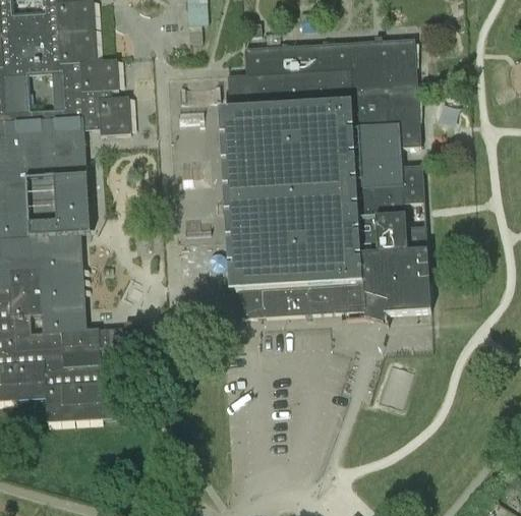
[(0,0),(0,159),(16,158),(16,170),(48,168),(48,162),(55,162),(56,167),(87,166),(84,131),(101,130),(101,135),(132,133),(129,97),(111,98),(111,90),(119,89),(117,58),(97,59),(93,0),(73,1),(73,0),(0,0)]
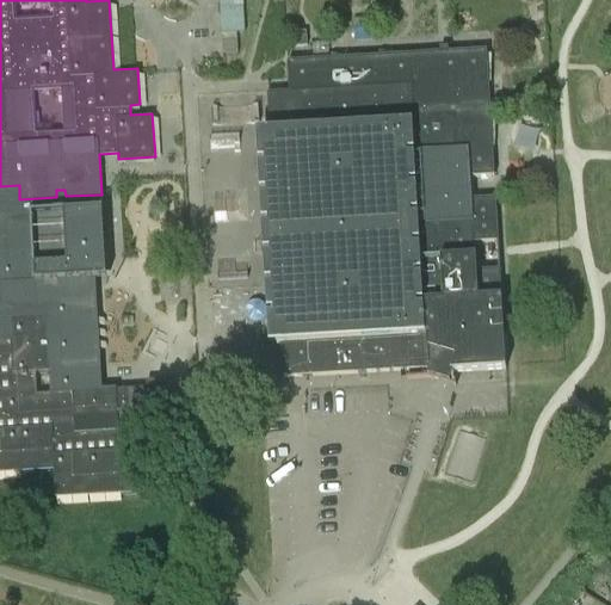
[(218,0),(221,29),(223,50),(239,49),(238,28),(245,28),(242,0),(218,0)]
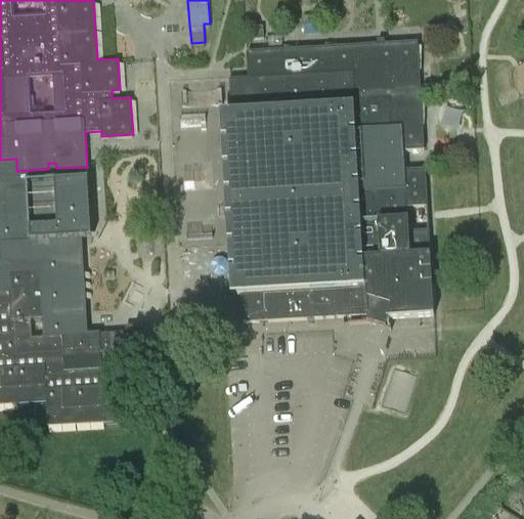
[(263,36),(263,23),(250,24),(251,36),(263,36)]
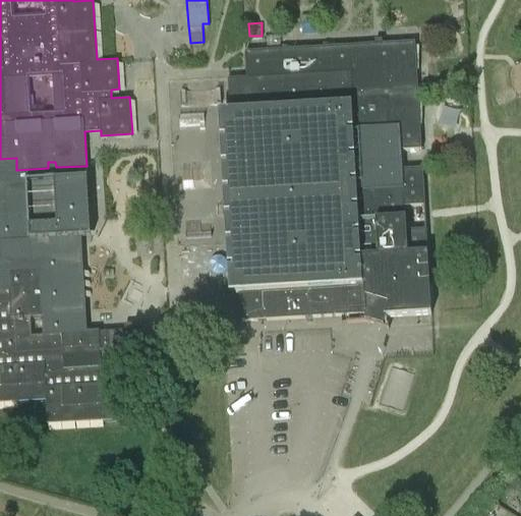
[(388,325),(387,313),(431,310),(426,226),(406,227),(405,204),(424,202),(422,165),(403,166),(402,148),(421,146),(415,39),(245,49),(246,75),(228,76),(230,109),(225,109),(232,241),(235,290),(240,290),(242,318),(346,311),(347,320),(365,319),(388,325)]
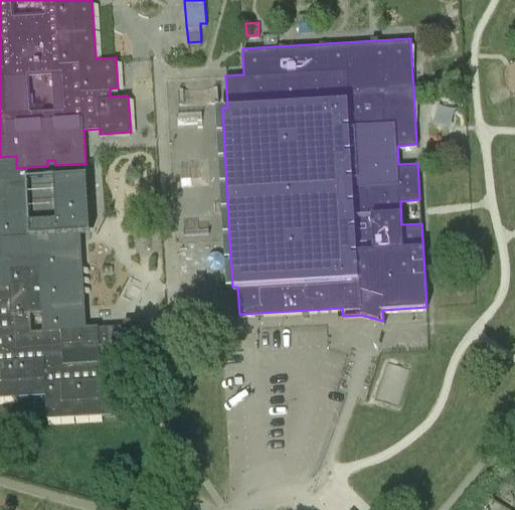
[(0,285),(9,285),(8,264),(40,262),(43,310),(30,310),(31,328),(86,324),(79,230),(90,229),(88,193),(87,178),(86,164),(55,165),(54,160),(47,160),(47,166),(16,168),(16,156),(0,157),(0,285)]
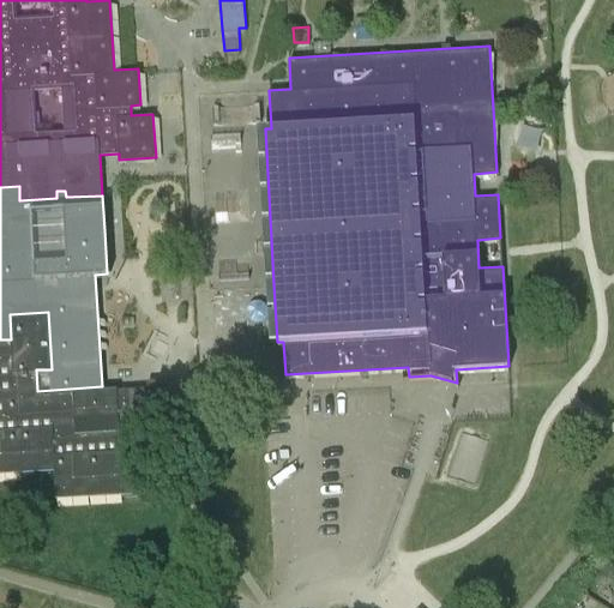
[(36,369),(52,369),(48,312),(10,314),(11,339),(0,339),(0,471),(55,468),(56,497),(156,491),(154,450),(186,447),(184,414),(176,414),(174,375),(146,377),(146,385),(116,386),(116,385),(102,386),(37,391),(36,369)]
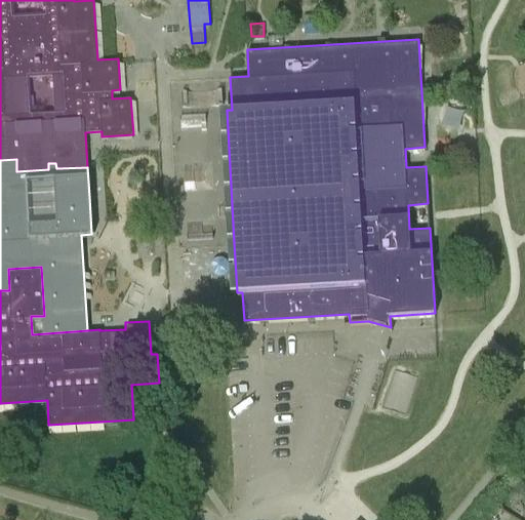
[(519,492),(523,486),(514,480),(510,486),(519,492)]
